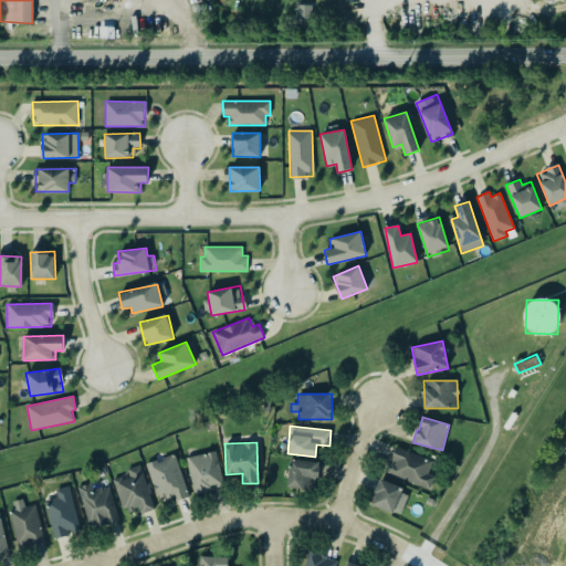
[(433,462),(397,447),(386,472),(430,490),(436,477),(428,473),(433,462)]
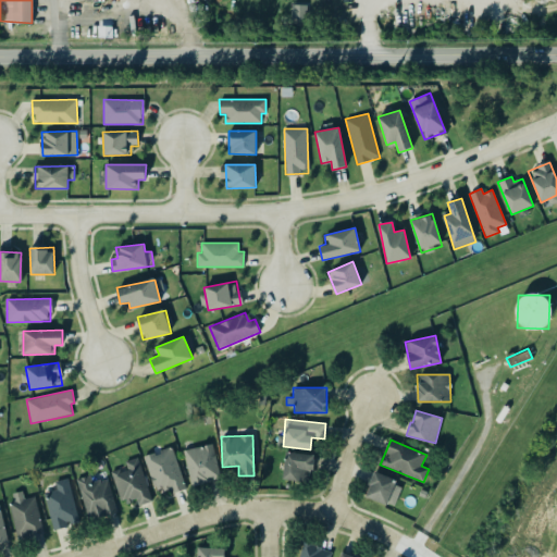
[(183,450),(192,486),(221,479),(211,443),(183,450)]
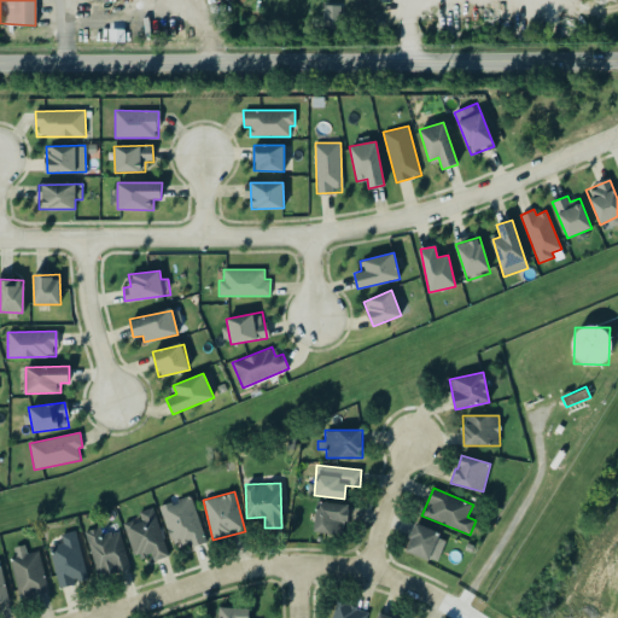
[(172,543),(180,540),(182,549),(207,542),(191,495),(159,506),(172,543)]
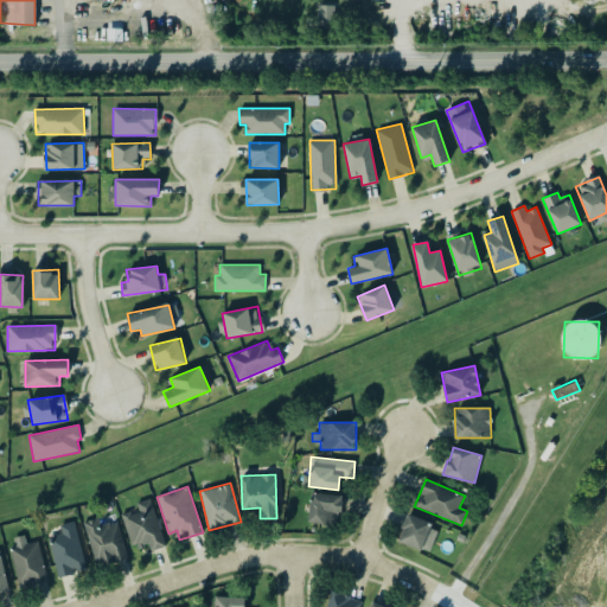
[(340,516),(343,496),(311,492),(307,522),(328,524),(330,515),(340,516)]
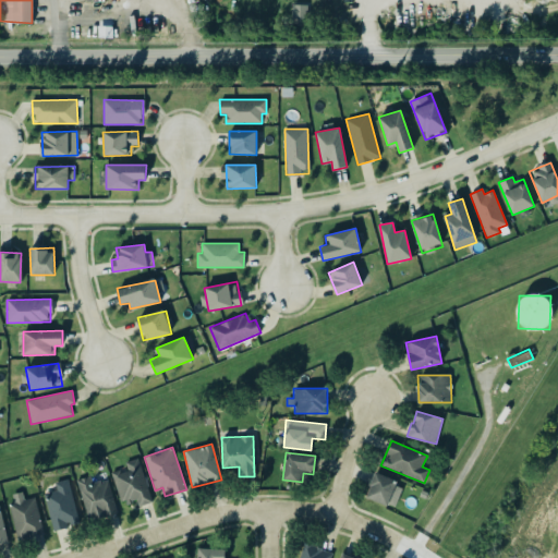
[(138,507),(153,501),(137,458),(124,463),(126,468),(110,473),(121,504),(135,498),(138,507)]
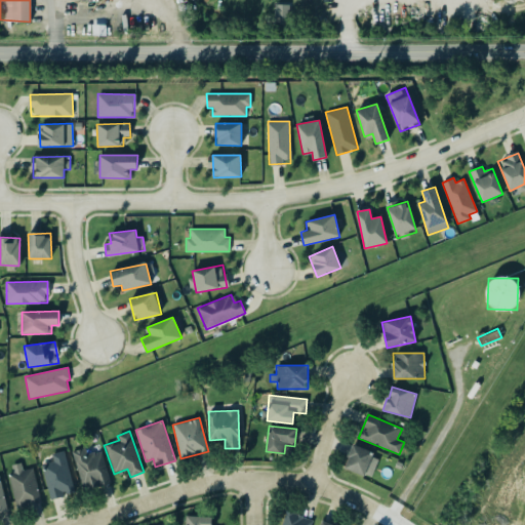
[(365,476),(373,452),(352,445),(344,469),(365,476)]
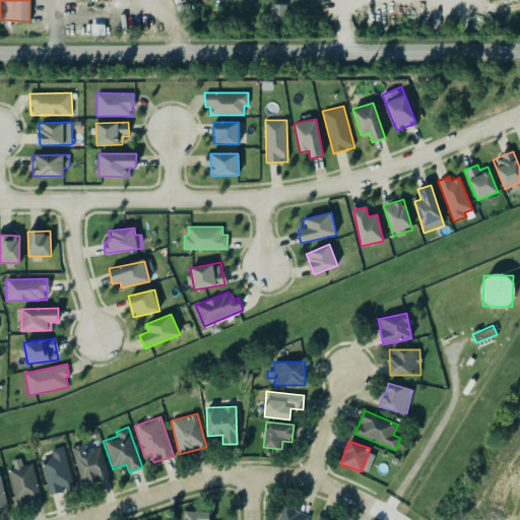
[(72,446),(80,484),(108,479),(102,446),(85,450),(84,443),(72,446)]
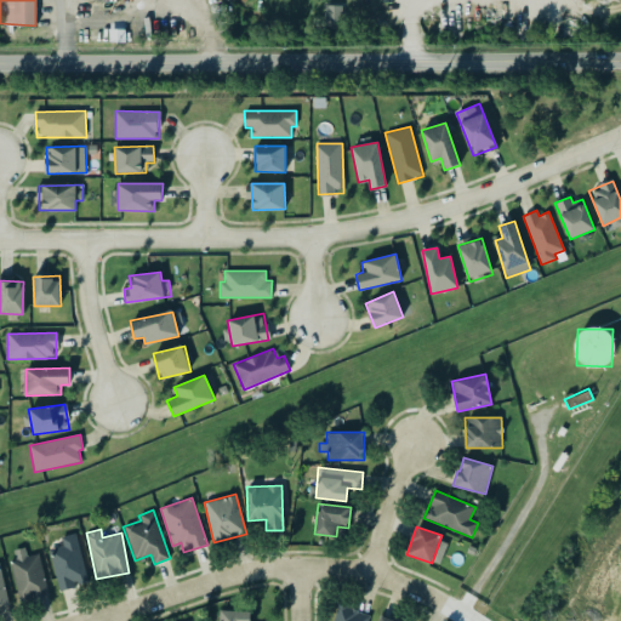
[(56,588),(86,584),(78,533),(61,536),(62,546),(50,548),(56,588)]
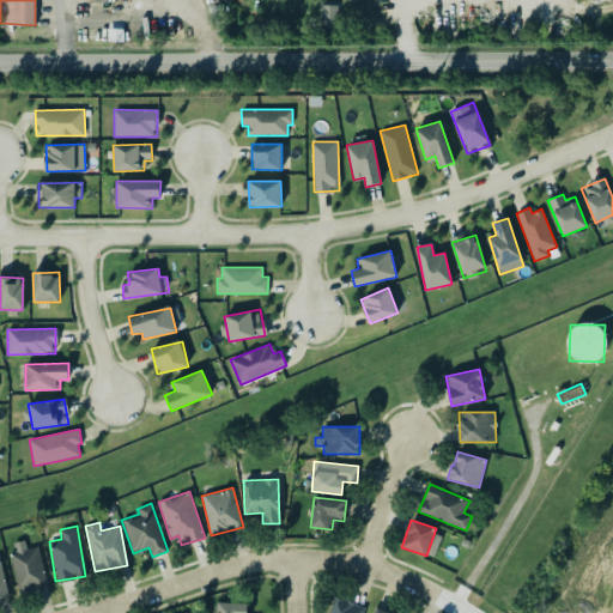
[(11,542),(17,592),(46,587),(41,546),(25,548),(25,541),(11,542)]
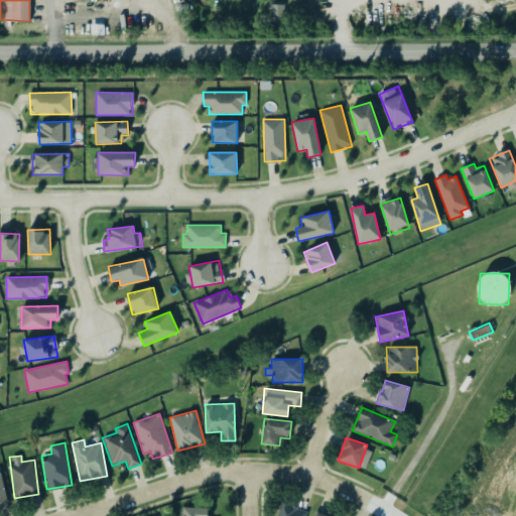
[(305,515),(307,510),(282,502),(277,515),(305,515)]
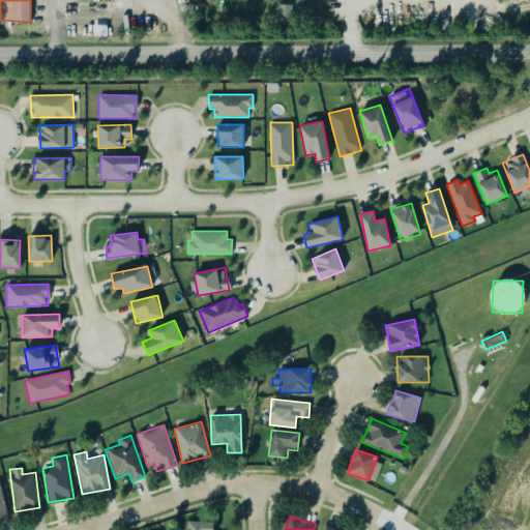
[(187,529),(213,529),(214,522),(187,521),(187,529)]
